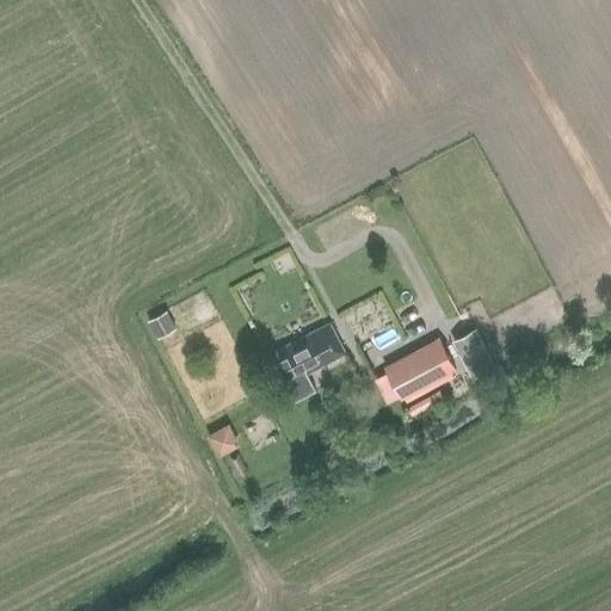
[(147,319),(156,337),(176,326),(166,308),(147,319)]
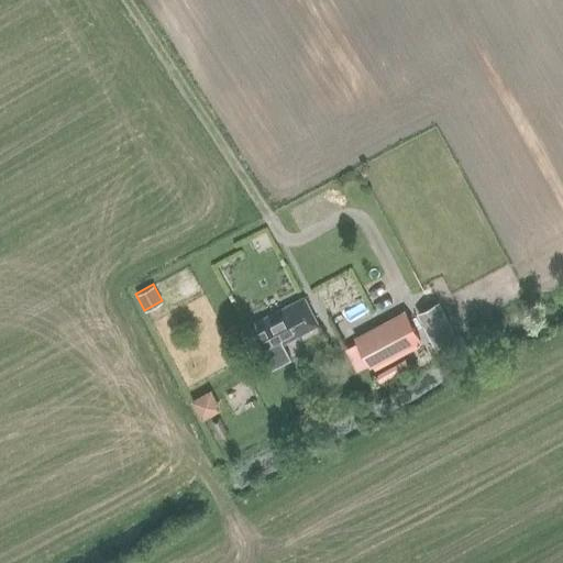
[(257,351),(260,350),(269,370),(289,359),(282,344),(318,326),(302,297),(253,322),(256,328),(247,332),(257,351)]
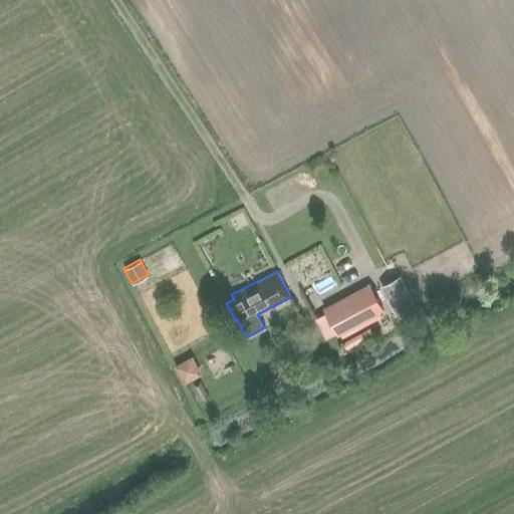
[(400,275),(379,286),(396,315),(416,305),(400,275)]
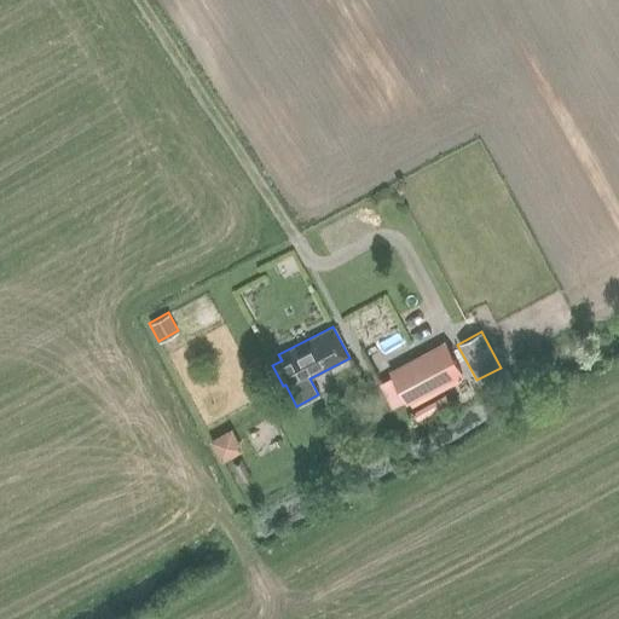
[(387,371),(404,404),(460,374),(443,342),(387,371)]
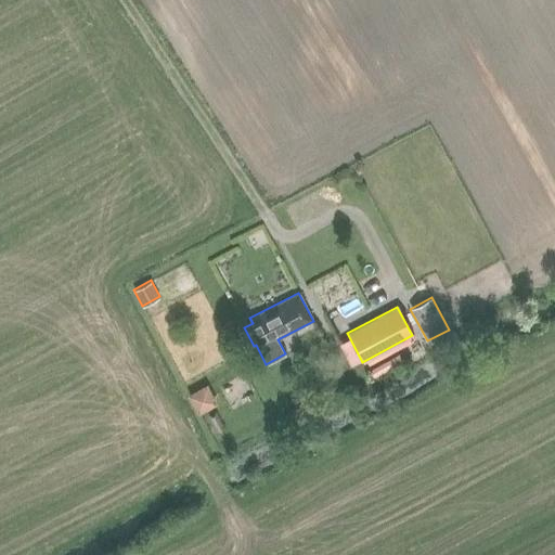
[(198,413),(220,403),(210,382),(189,392),(198,413)]
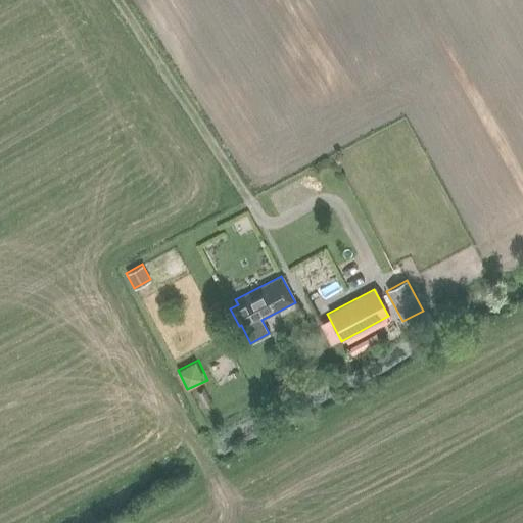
[(298,383),(295,377),(286,382),(289,388),(298,383)]
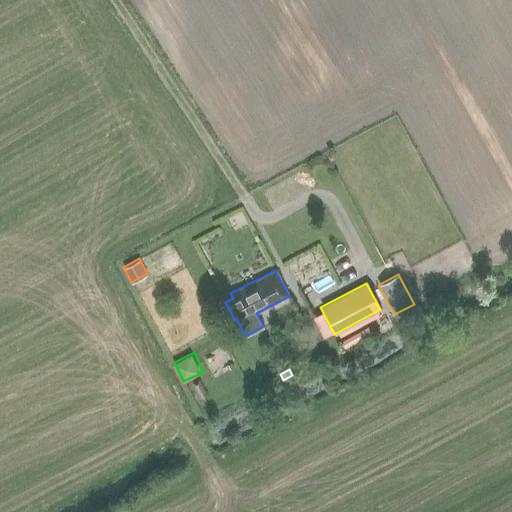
[(278,374),(266,381),(269,387),(282,381),(278,374)]
